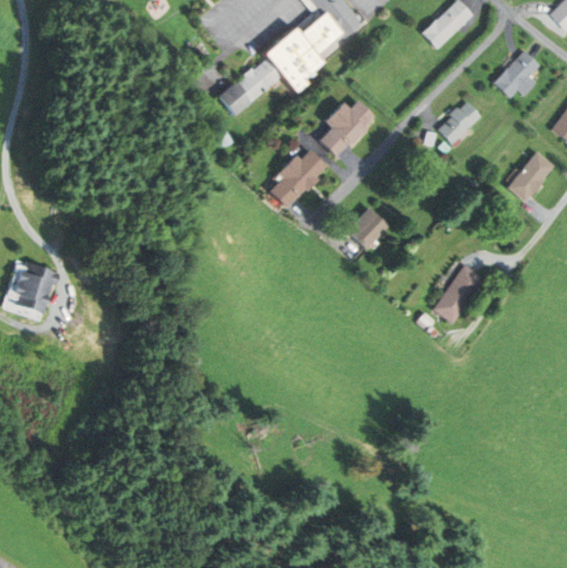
[(370,30),(348,0),(308,0),(318,13),(265,52),(270,60),(223,95),(237,115),(284,80),(291,89),(370,30)]
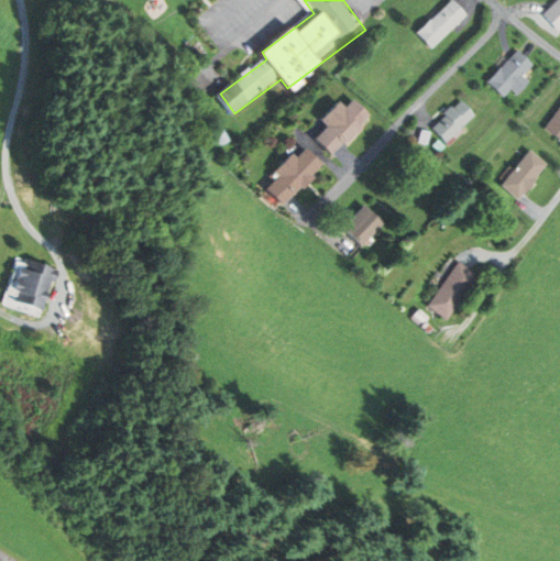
[(449,0),(416,33),(431,48),(467,13),(453,0),(449,0)]
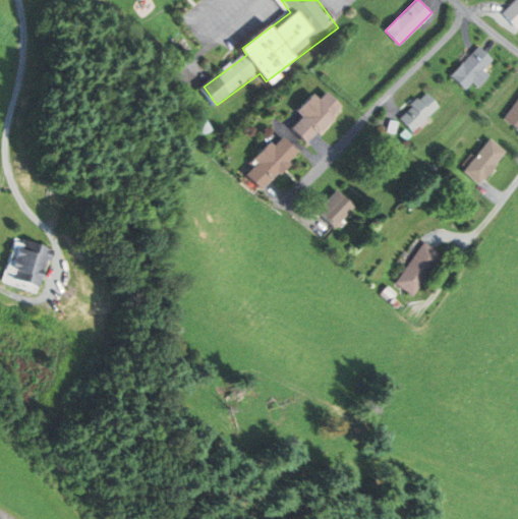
[(514,0),(503,12),(517,26),(517,0),(514,0)]
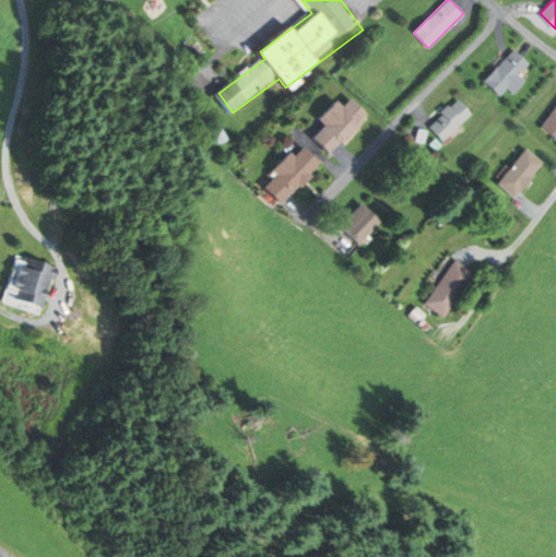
[(519,73),(530,63),(516,48),(484,80),(499,96),(507,89),(512,94),(527,81),(519,73)]
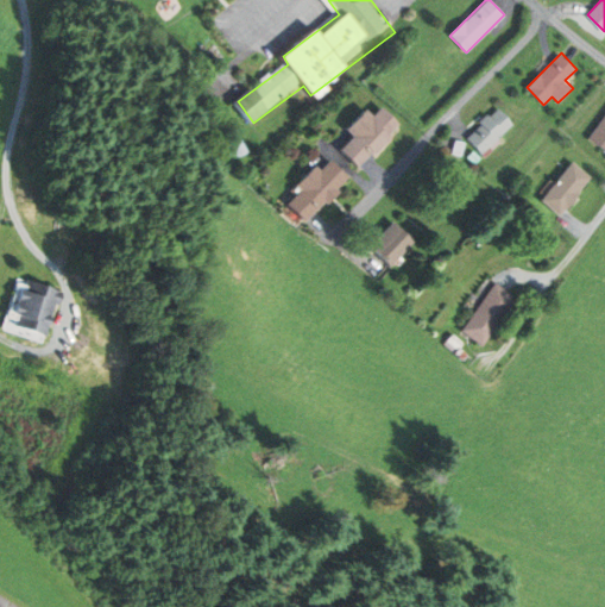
[(375,116),(369,108),(348,127),(357,136),(344,149),(360,167),(403,126),(384,106),(375,116)]
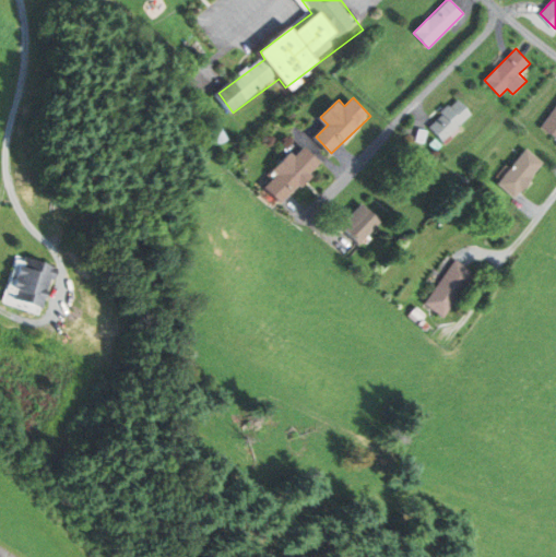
[(428,125),(442,141),(472,115),(458,98),(428,125)]
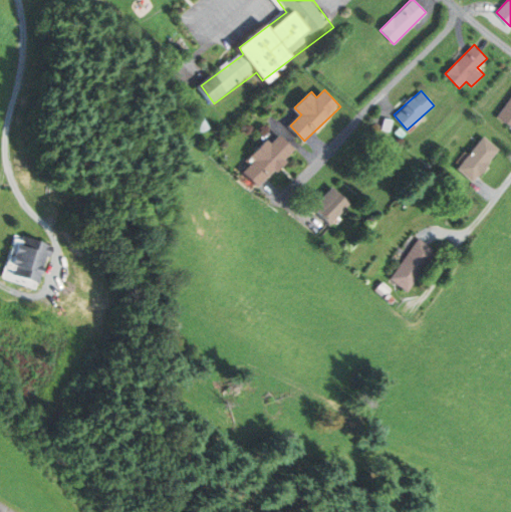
[(510,97),(498,115),(510,124),(510,97)]
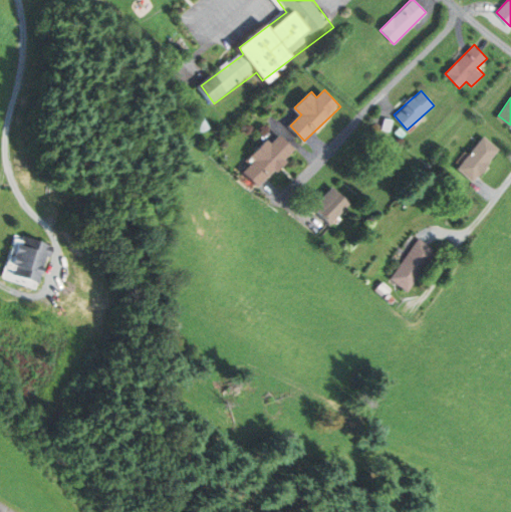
[(241,169),(262,188),(297,150),(281,134),(273,143),(269,139),(241,169)]
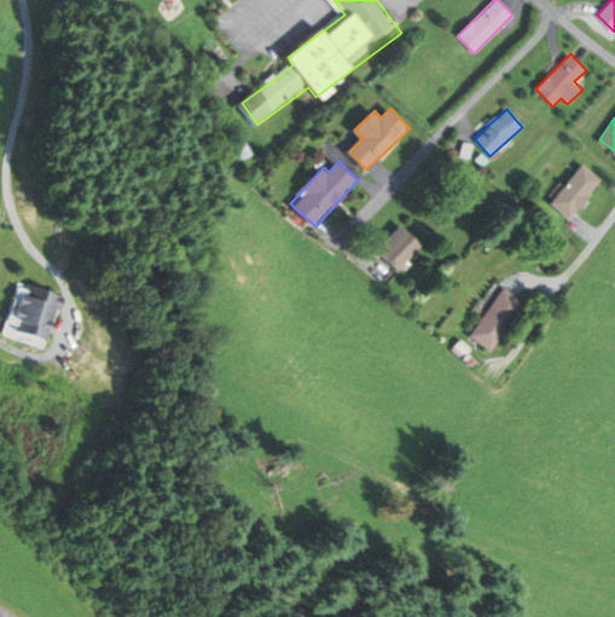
[(603,182),(584,165),(551,201),(569,219),(603,182)]
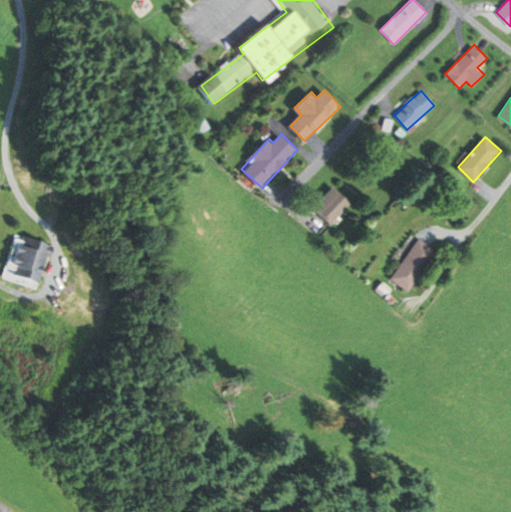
[(315,206),(332,224),(352,204),(336,187),(315,206)]
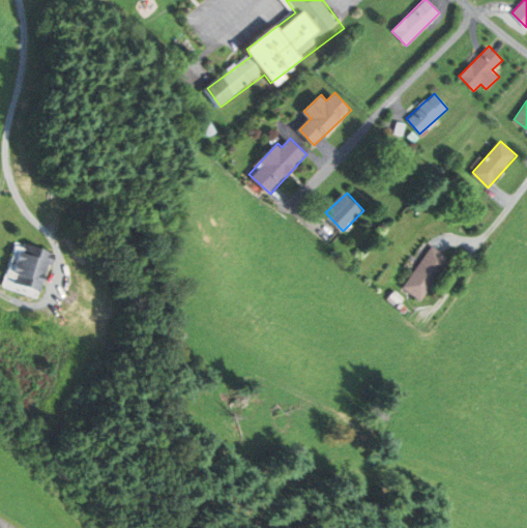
[(5,283),(44,293),(55,251),(16,240),(5,283)]
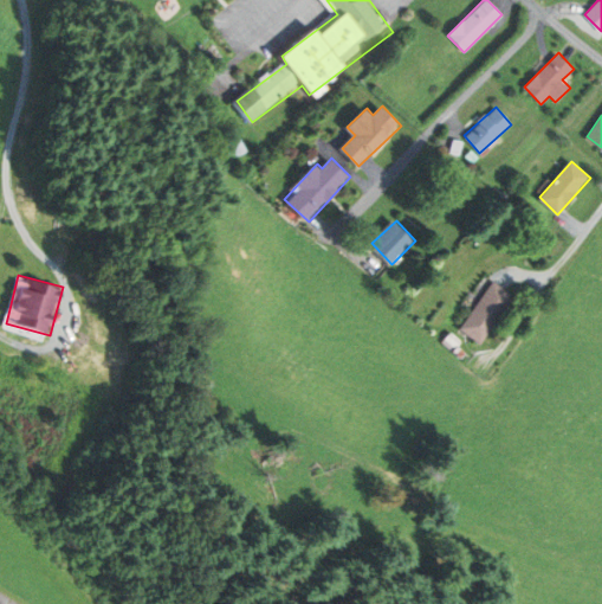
[(465,331),(489,344),(518,294),(494,280),(465,331)]
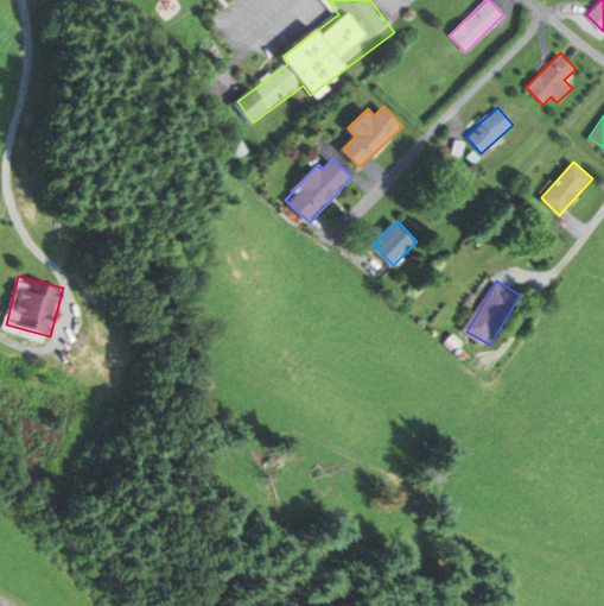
All buildings are outlined.
